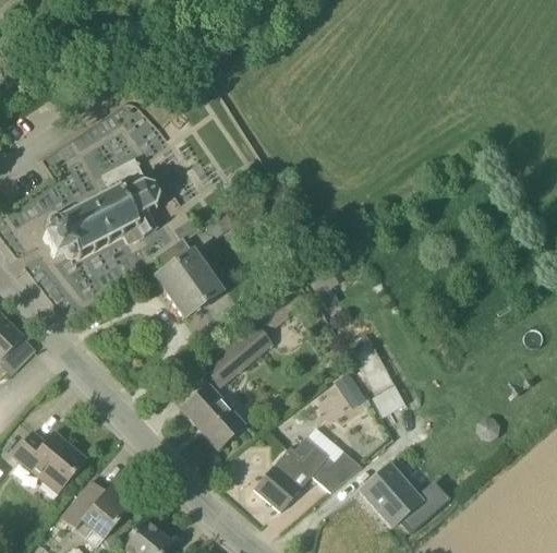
[(150,183),(143,181),(143,177),(133,159),(103,175),(111,190),(104,193),(101,190),(99,191),(101,194),(89,201),(87,196),(86,197),(87,202),(75,208),(74,204),(72,205),(74,209),(60,216),(59,214),(58,215),(55,214),(53,212),(52,212),(52,214),(49,216),(48,215),(47,216),(48,217),(47,221),(45,221),(45,223),(47,223),(51,230),(43,235),(47,243),(53,255),(65,249),(69,254),(72,255),(77,252),(80,256),(81,255),(80,251),(92,244),(94,249),(96,248),(94,243),(106,237),(108,241),(110,239),(121,232),(122,233),(124,232),(129,241),(143,235),(143,233),(155,228),(156,227),(156,226),(146,208),(153,205),(156,207),(158,206),(155,203),(157,195),(161,194),(160,192),(156,193),(153,185),(155,182),(154,180),(150,183)]
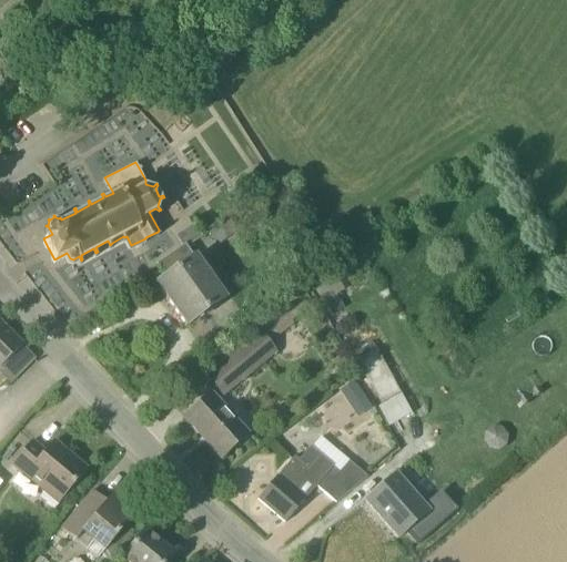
[(229,215),(215,224),(224,237),(238,227),(229,215)]
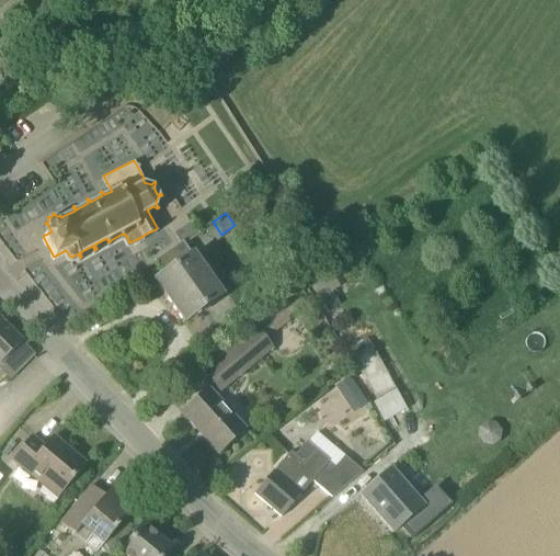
[(198,228),(191,218),(175,229),(182,239),(198,228)]
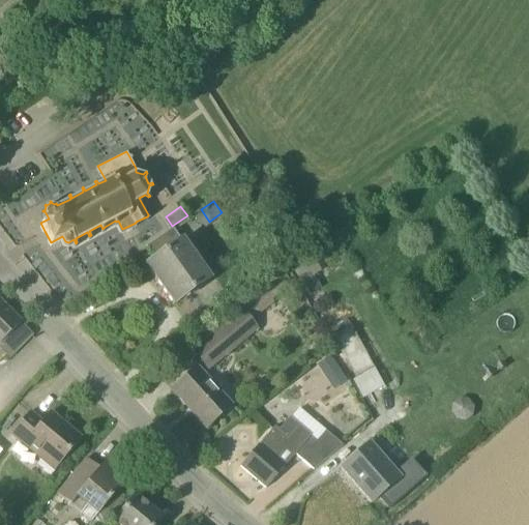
[(147,244),(148,245),(156,257),(147,263),(174,301),(208,278),(172,226),(147,244)]
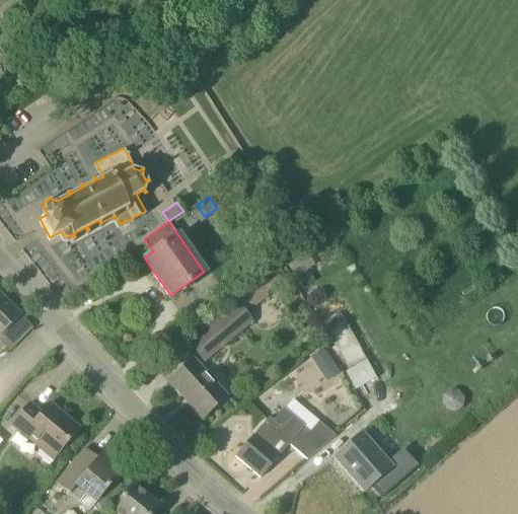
[(308,267),(295,273),(302,286),(315,280),(308,267)]
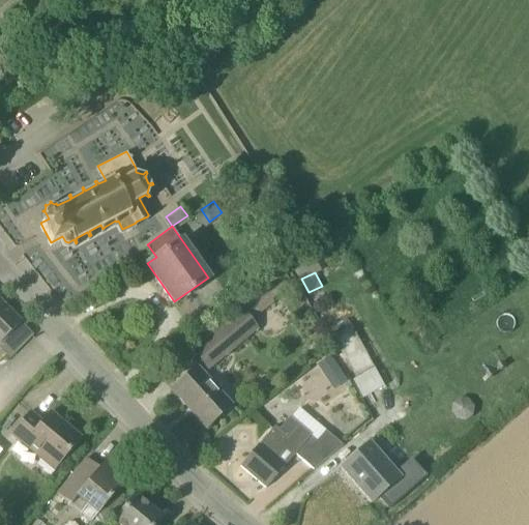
[(9,354),(33,330),(0,297),(0,357),(1,358),(8,351),(9,354)]
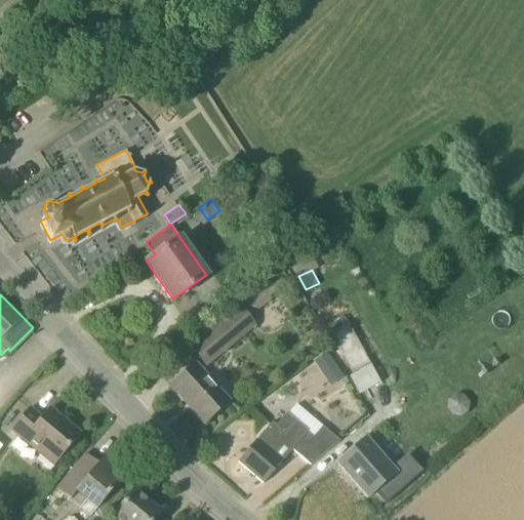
[(256,323),(249,314),(240,304),(214,324),(204,312),(180,331),(206,364),(225,349),(256,323)]
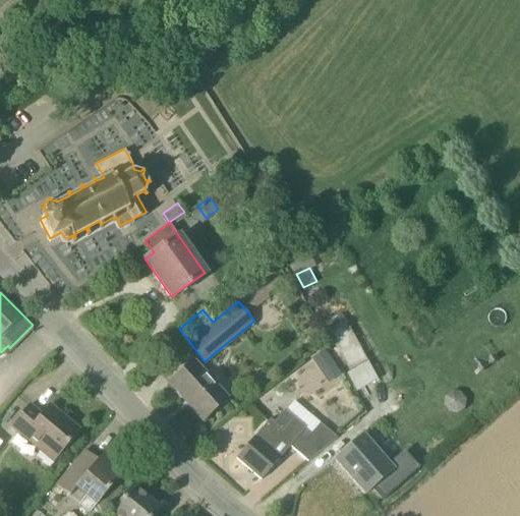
[(333,335),(338,344),(351,367),(367,358),(342,310),(325,320),(333,335)]
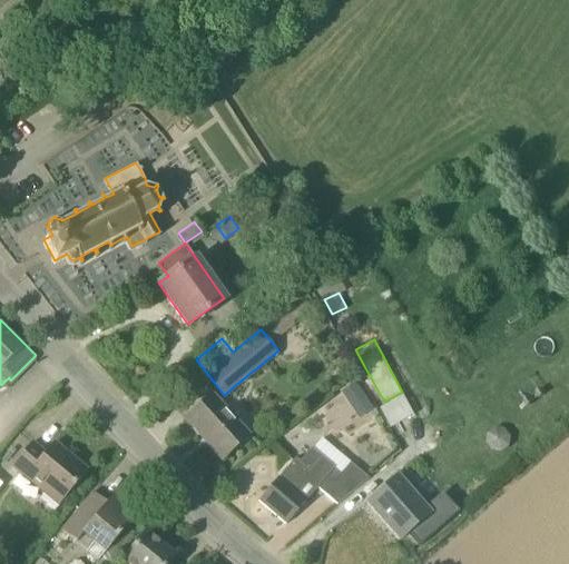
[(355,378),(340,388),(350,404),(365,394),(355,378)]
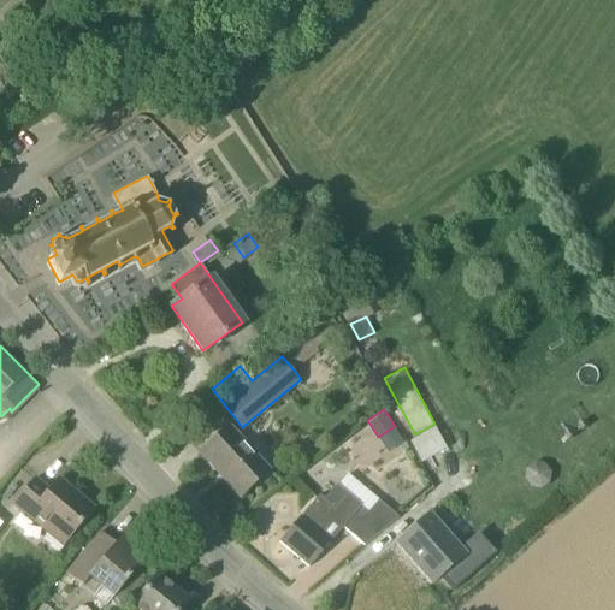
[(241,493),(258,478),(270,467),(230,422),(200,450),(241,493)]
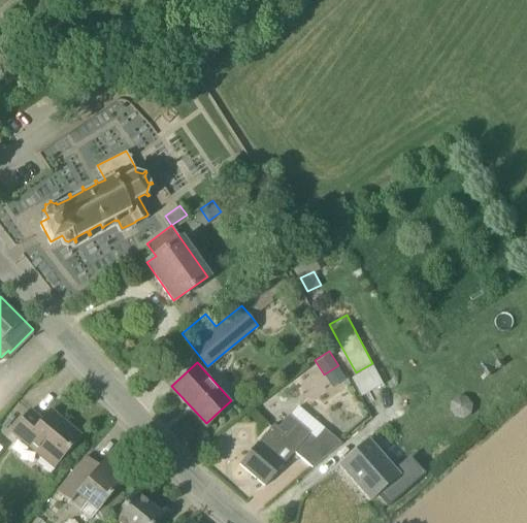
[(42,417),(30,406),(11,428),(56,464),(81,433),(50,407),(42,417)]
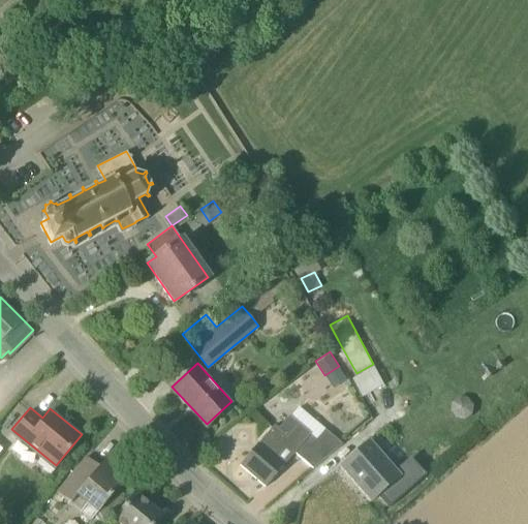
[(344,441),(308,412),(300,422),(290,413),(279,427),(274,423),(241,462),(266,484),(297,450),(307,459),(315,465),(344,441)]
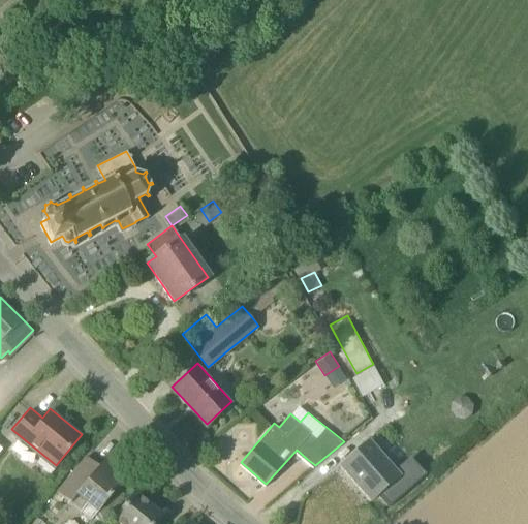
[(389,501),(407,485),(398,474),(369,439),(341,464),(371,498),(379,491),(389,501)]
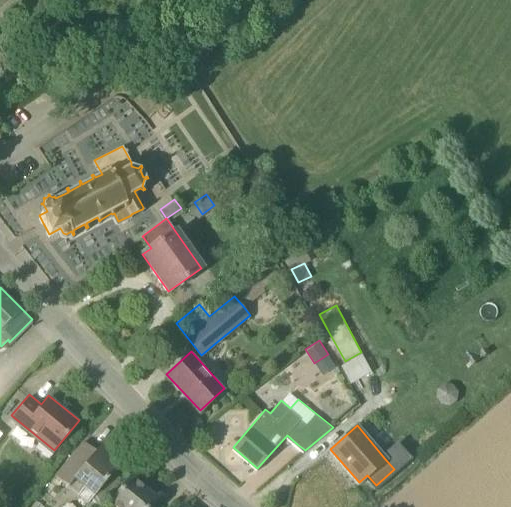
[(96,493),(117,467),(107,459),(113,452),(102,442),(81,467),(69,457),(55,473),(68,485),(75,476),(96,493)]
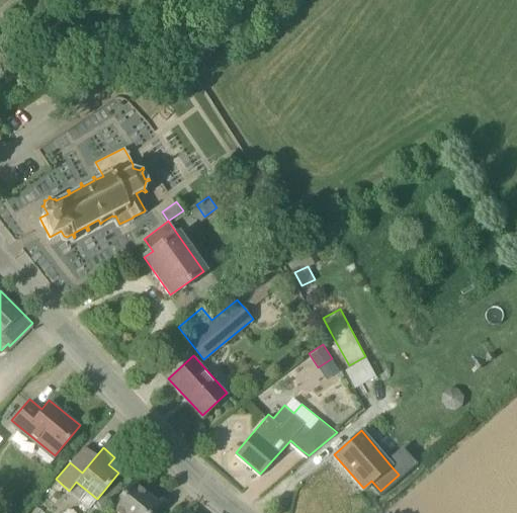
[(120,512),(151,512),(159,503),(133,481),(112,506),(120,512)]
